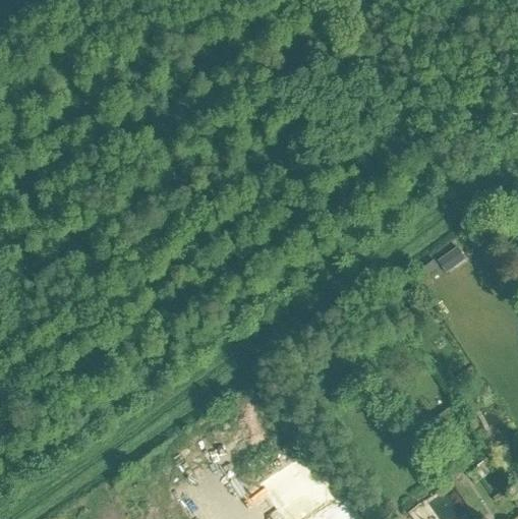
[(454,247),(434,261),(443,273),(462,258),(454,247)]
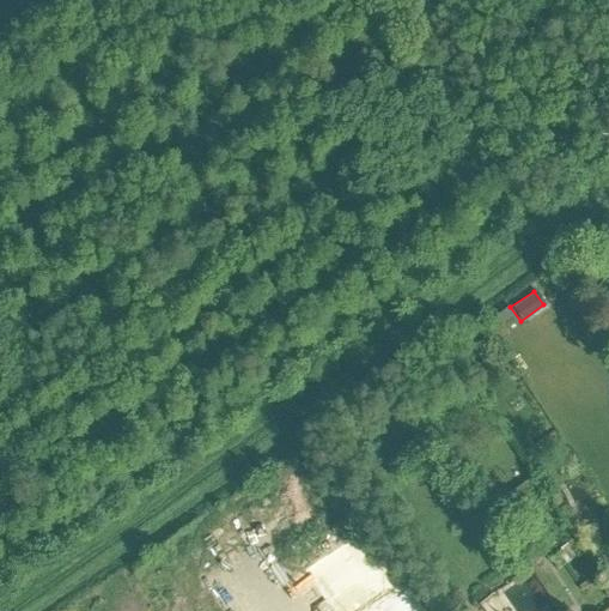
[(521,510),(509,491),(493,501),(505,520),(521,510)]
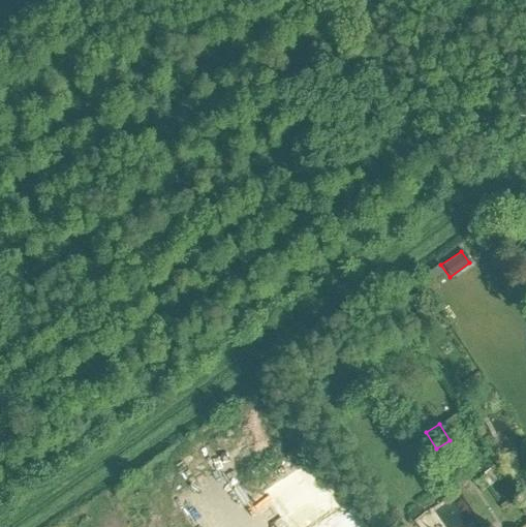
[(302,489),(316,479),(311,471),(296,479),(302,489)]
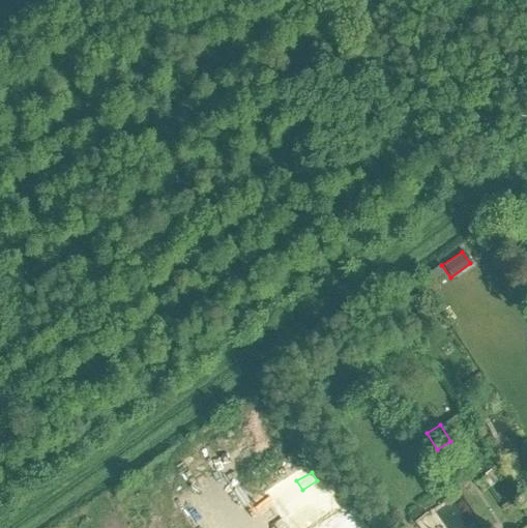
[(357,527),(346,511),(324,527),(321,527),(357,527)]
